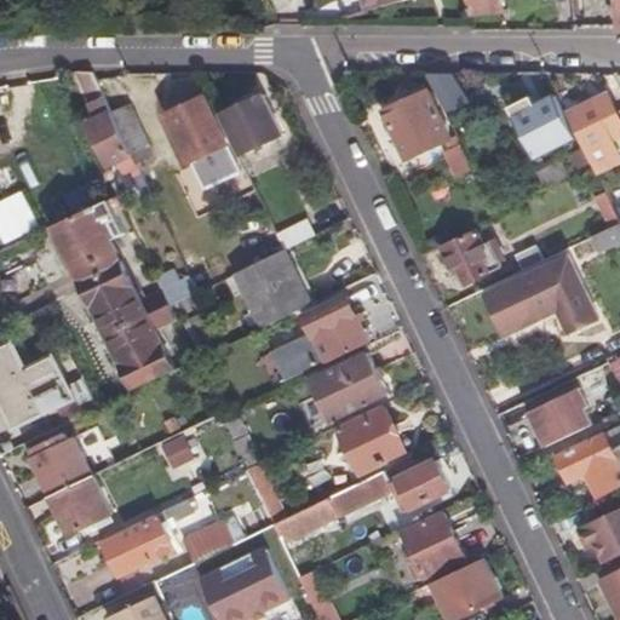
[(363,0),(367,10),(392,3),(391,0),(363,0)]
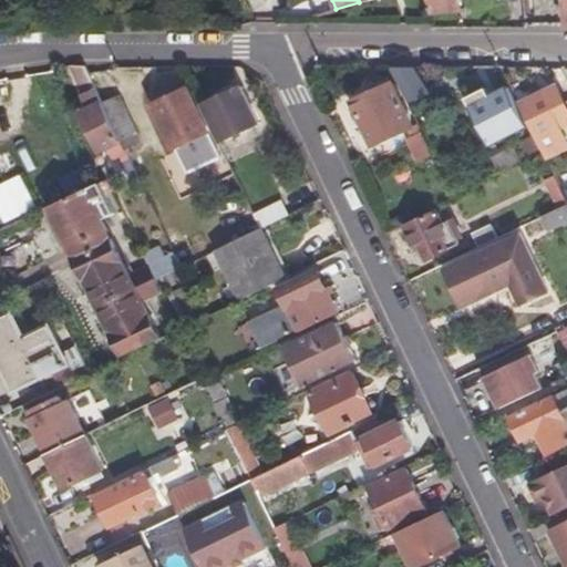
[(121,141),(103,103),(85,65),(71,65),(85,95),(83,95),(89,109),(82,112),(101,148),(121,141)]
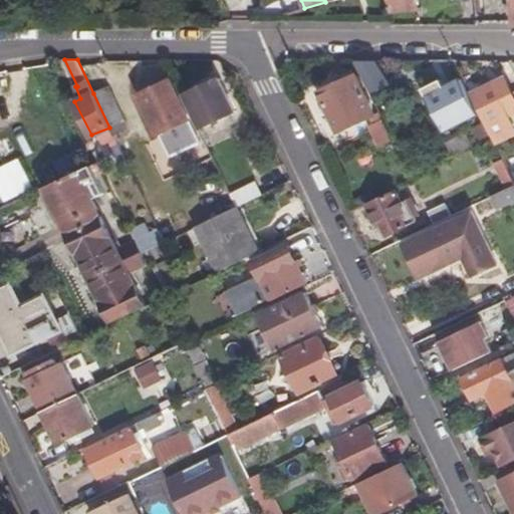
[(353,59),(369,92),(388,84),(375,59),(353,59)]
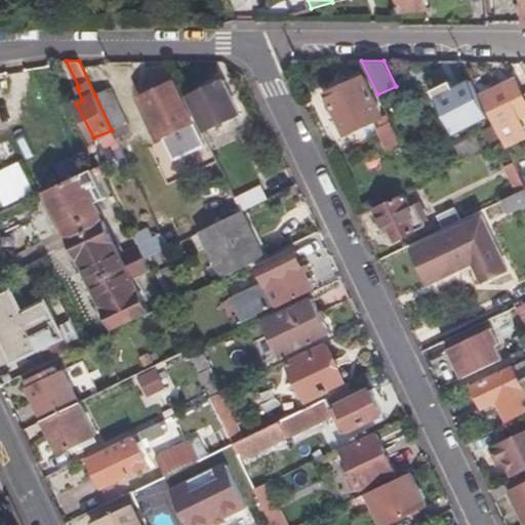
[(378,117),(381,116),(363,78),(360,77),(357,71),(340,78),(345,85),(325,94),(344,133),(378,117)]
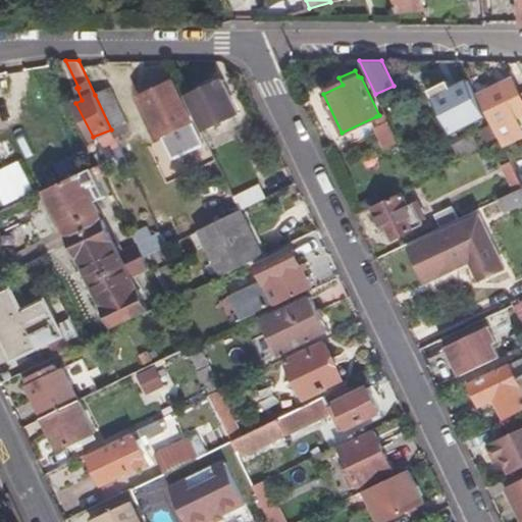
[(142,94),(160,133),(190,118),(171,81),(142,94)]
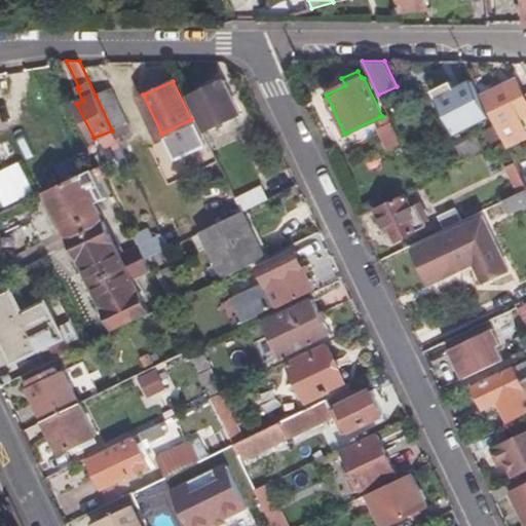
[(225,81),(187,96),(202,128),(237,113),(225,81)]
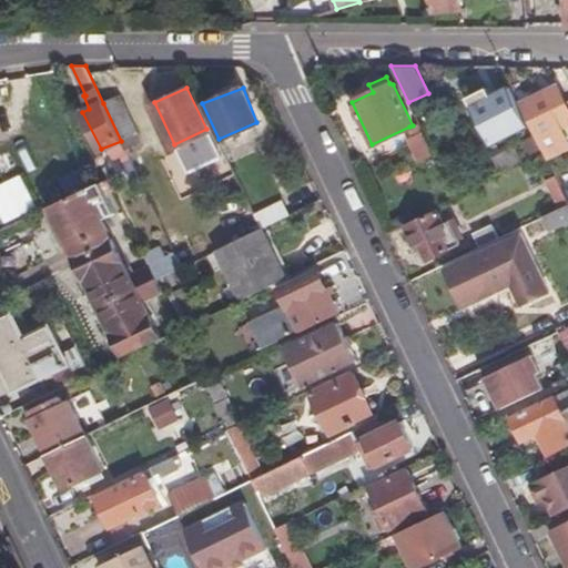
[(490,143),(527,127),(506,88),(488,95),(484,88),(464,98),(490,143)]
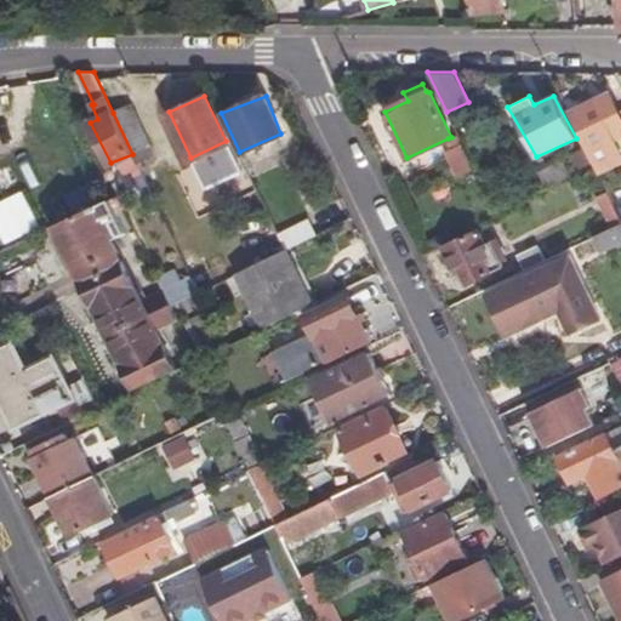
[(567,113),(582,146),(620,127),(620,129),(620,112),(614,115),(605,96),(567,113)]
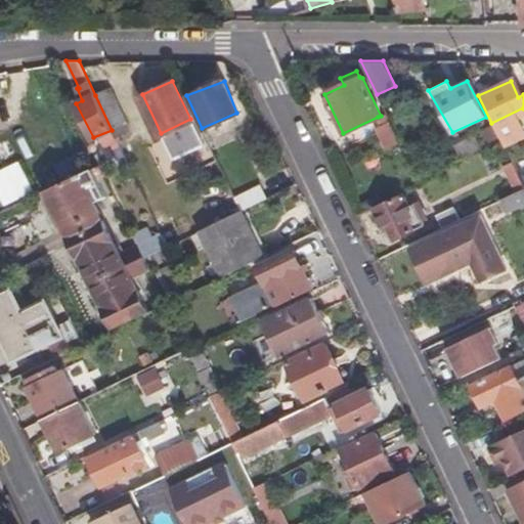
[(110,89),(95,95),(112,130),(116,138),(130,131),(110,89)]
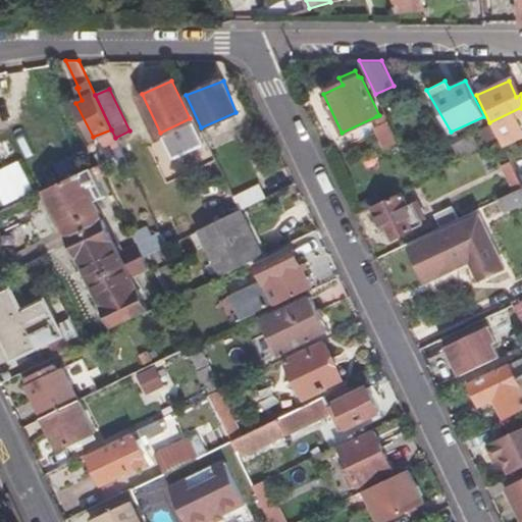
[(381,128),(390,124),(384,113),(379,115),(376,116),(381,128)]
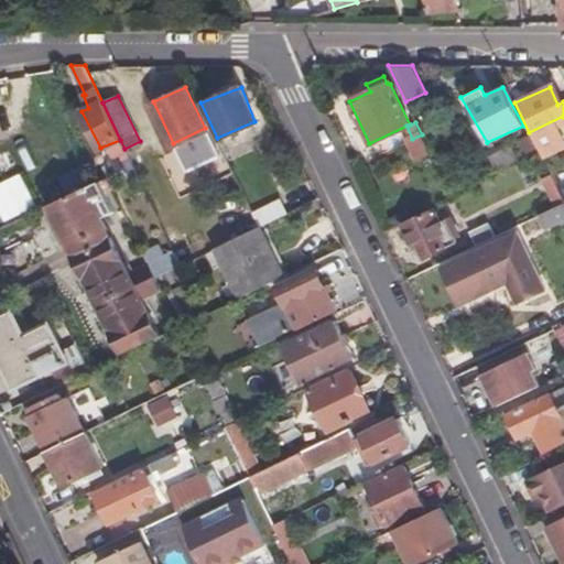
[(422,134),(412,139),(403,142),(412,161),(430,153),(422,134)]
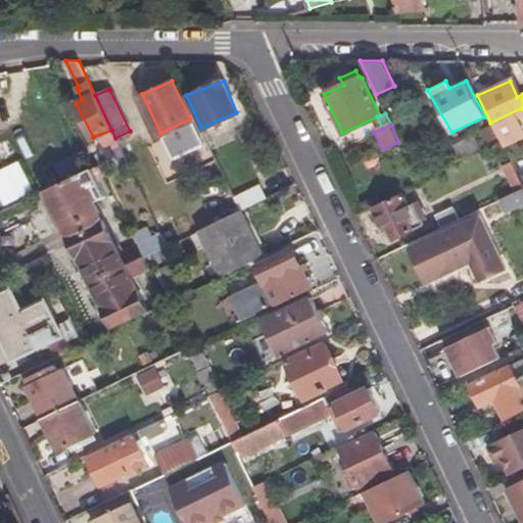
[(486,149),(500,142),(491,125),(478,131),(486,149)]
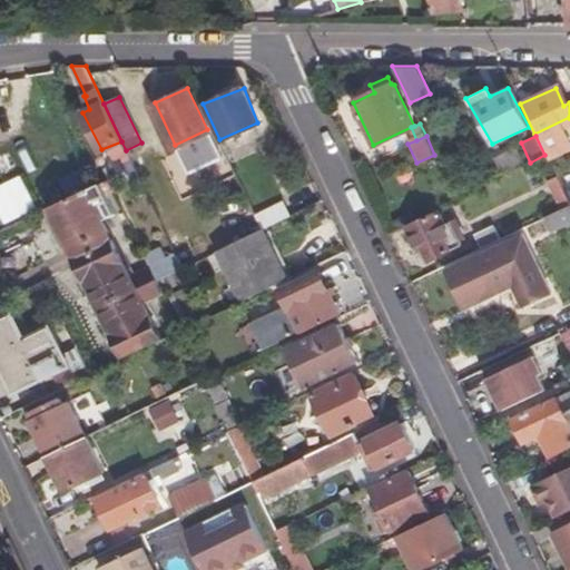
[(156,282),(149,268),(129,278),(101,220),(114,215),(106,197),(112,194),(109,186),(107,180),(50,208),(124,359),(159,342),(140,303),(160,293),(156,282)]
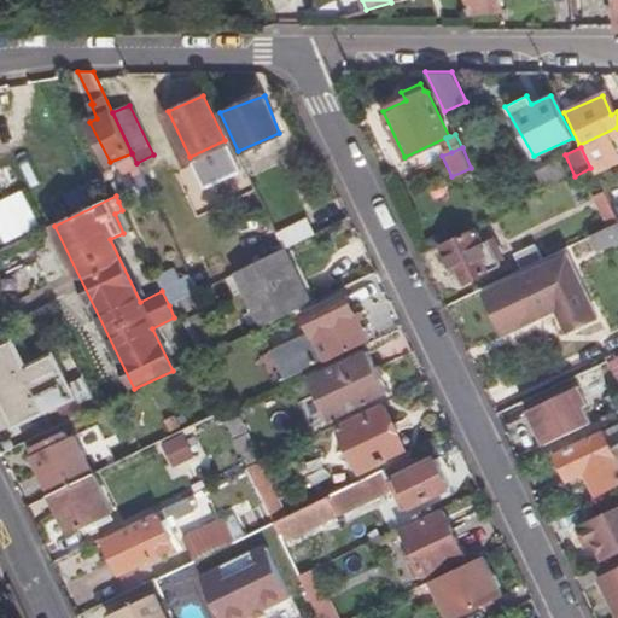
[(304,217),(277,231),(285,249),(313,234),(304,217)]
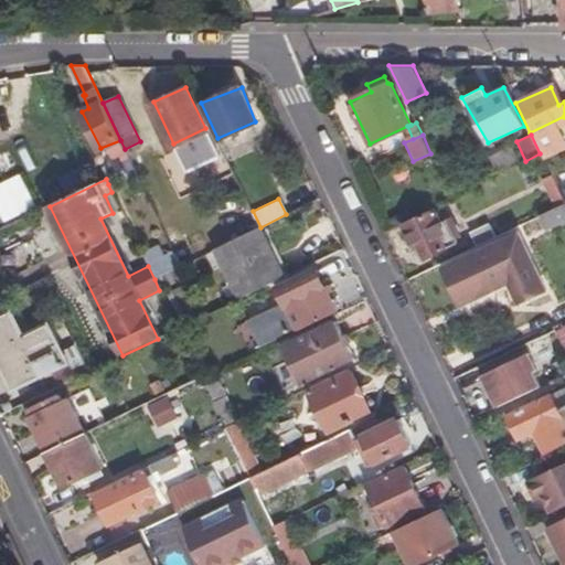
[(564,205),(564,203),(539,216),(544,227),(564,216),(564,205)]
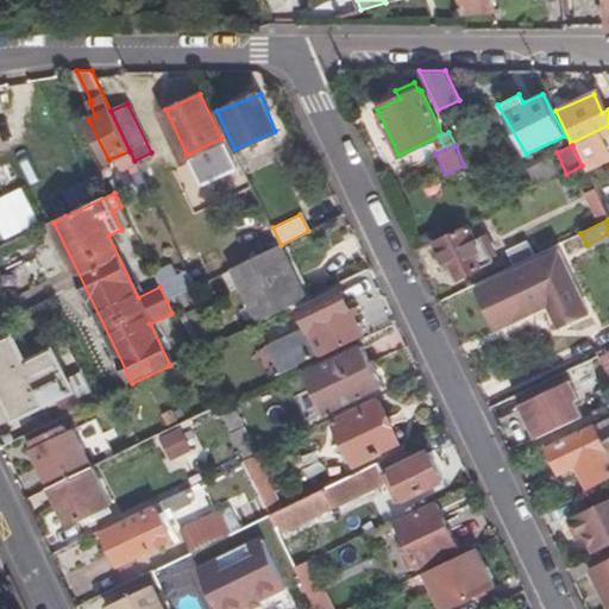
[(468,230),(434,245),(444,264),(450,263),(458,281),(493,265),(490,259),(494,256),(494,253),(490,251),(485,250),(481,240),(475,243),(468,230)]
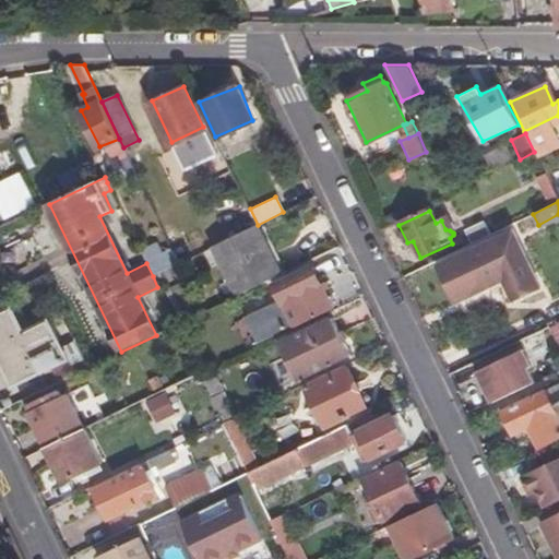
[(256,225),(213,247),(238,295),(278,275),(256,225)]
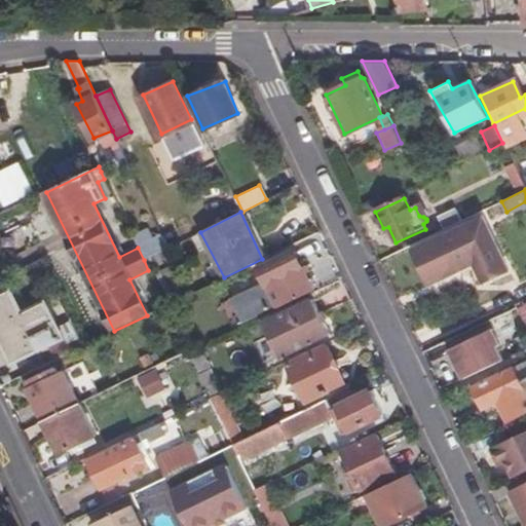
[(484,217),(414,251),(430,283),(475,262),(485,283),(511,270),(484,217)]
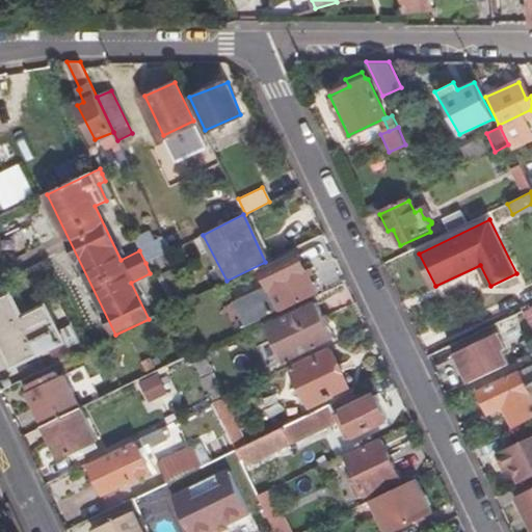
[(170,250),(165,238),(139,250),(145,263),(170,250)]
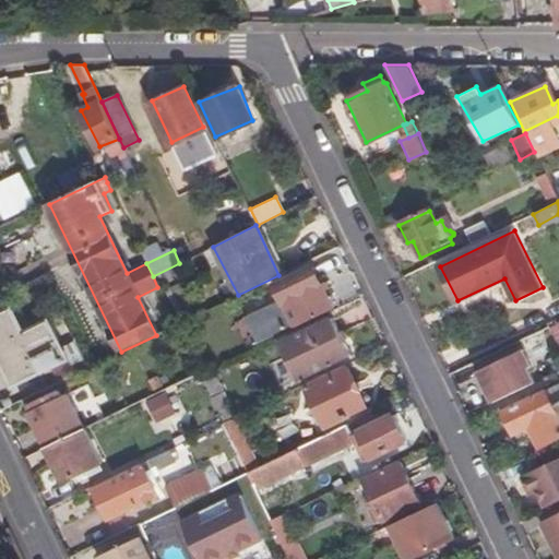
[(293,274),(274,282),(282,298),(245,314),(257,337),(294,321),(331,304),(312,265),(293,274)]
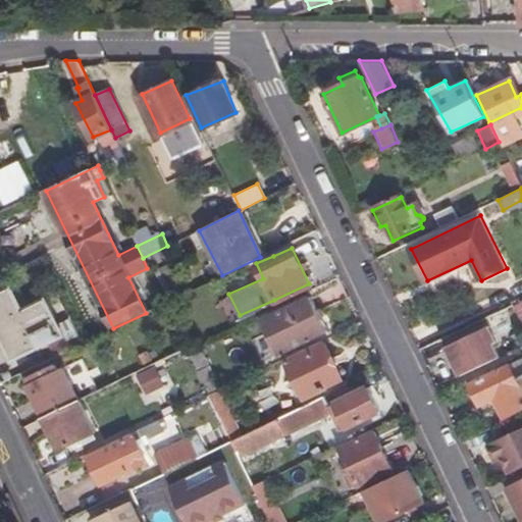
[(13,288),(0,294),(0,335),(12,362),(65,335),(48,301),(24,311),(13,288)]
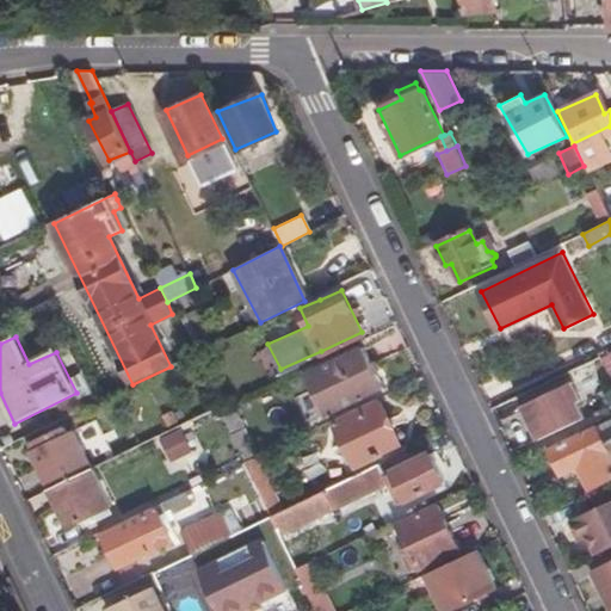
[(363,349),(340,359),(304,376),(323,415),(343,406),(381,388),(363,349)]
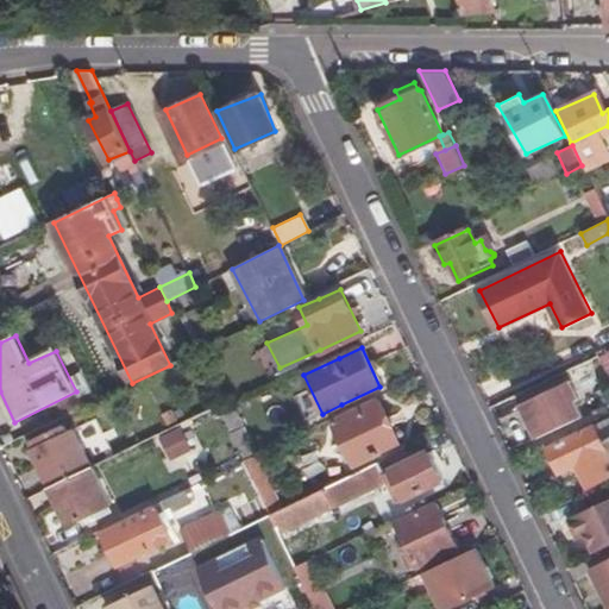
[(608,376),(608,352),(598,358),(608,376)]
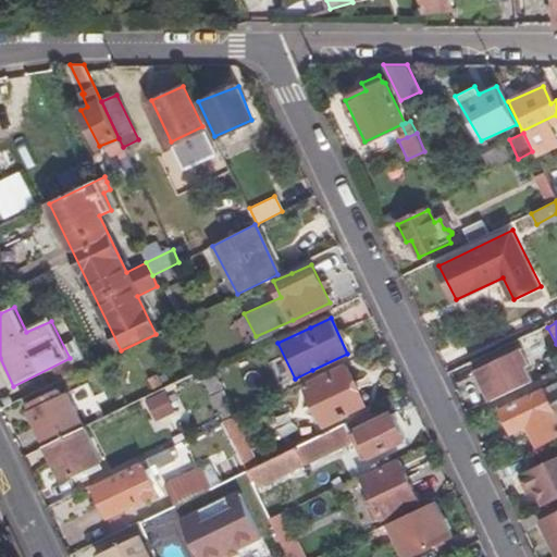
[(51,368),(58,382),(89,367),(82,353),(70,358),(51,368)]
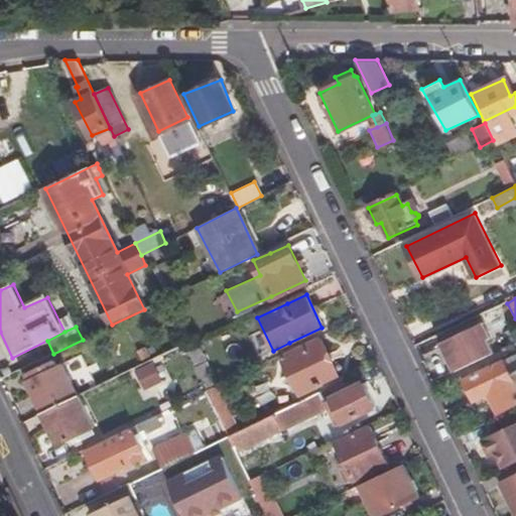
[(440,345),(454,373),(494,354),(481,328),(440,345)]
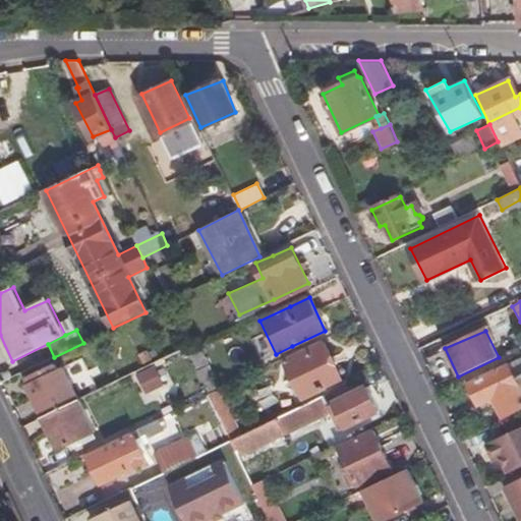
[(325,343),(287,360),(305,397),(343,380),(325,343)]
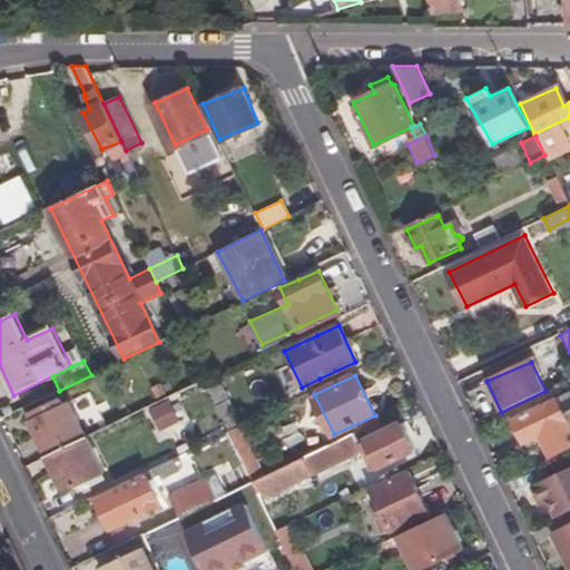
[(228,401),(216,406),(222,419),(233,413),(228,401)]
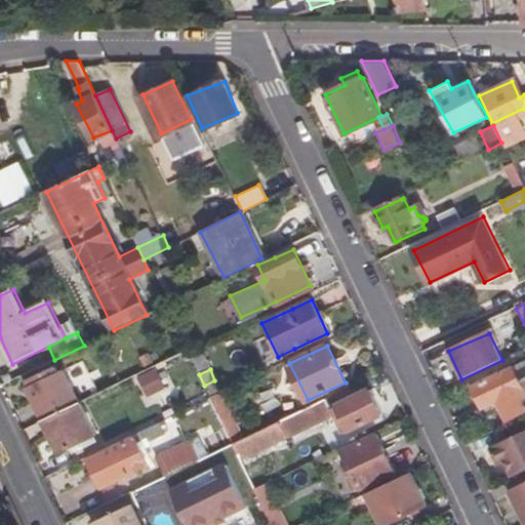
[(524,404),(508,371),(470,390),(479,410),(496,403),(505,420),(524,410),(524,404)]
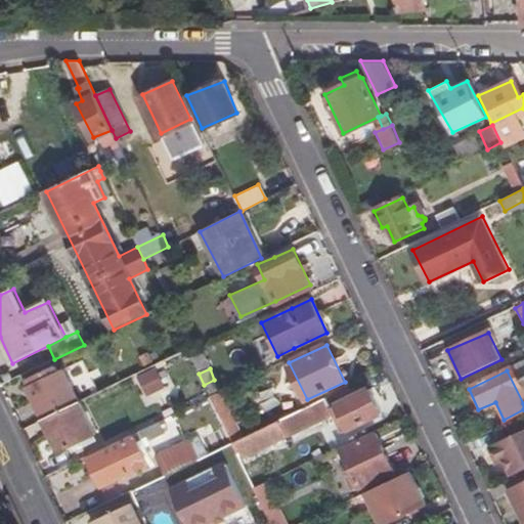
[(30,387),(45,419),(79,403),(63,372),(30,387)]
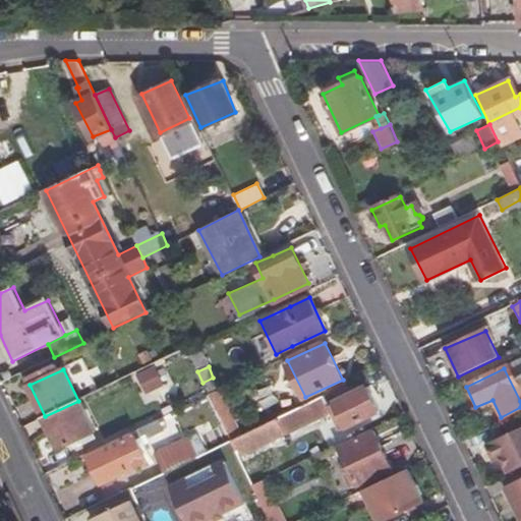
[(157,371),(138,380),(148,397),(166,389),(157,371)]
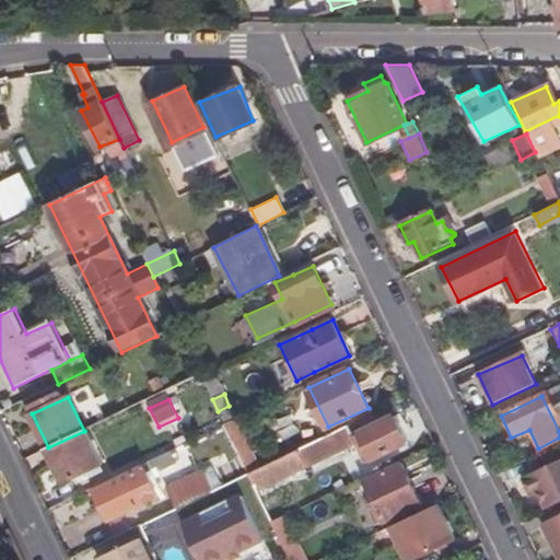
[(365,462),(374,457),(408,442),(395,415),(361,431),(356,420),(333,431),(298,448),(301,456),(305,464),(356,441),(365,462)]
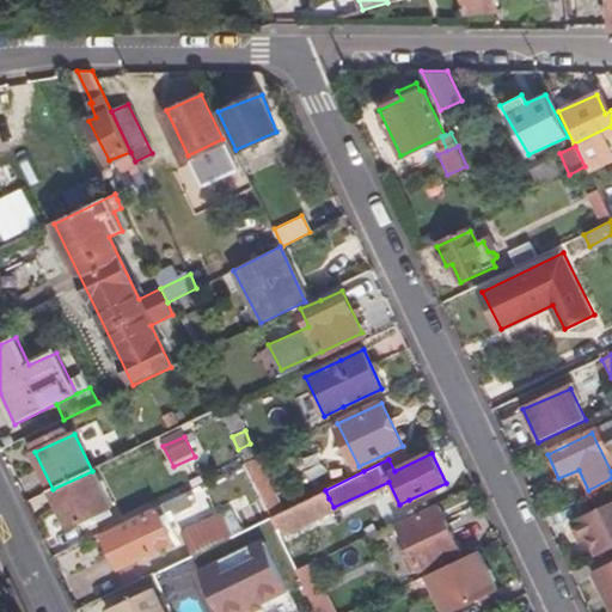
[(110,509),(92,471),(53,489),(72,528),(110,509)]
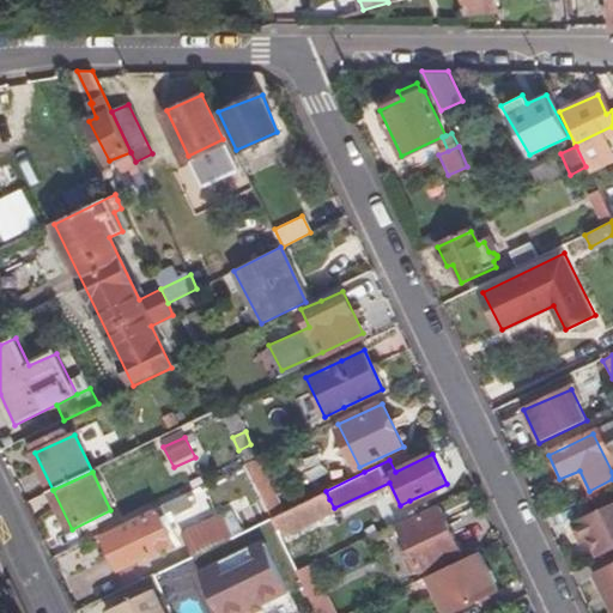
[(275,526),(329,499),(326,491),(272,519),(275,526)]
